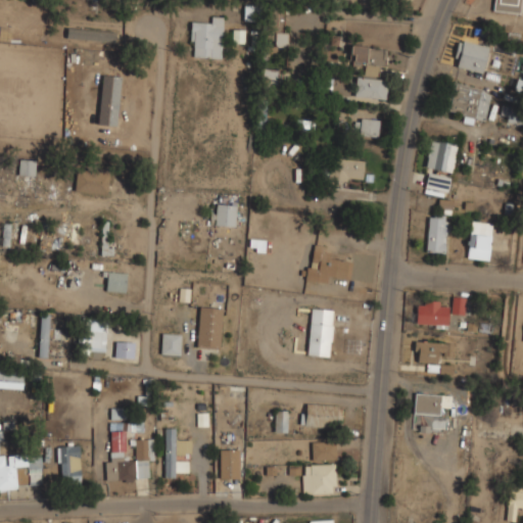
[(492,0),(492,11),(518,12),(518,0),(492,0)]
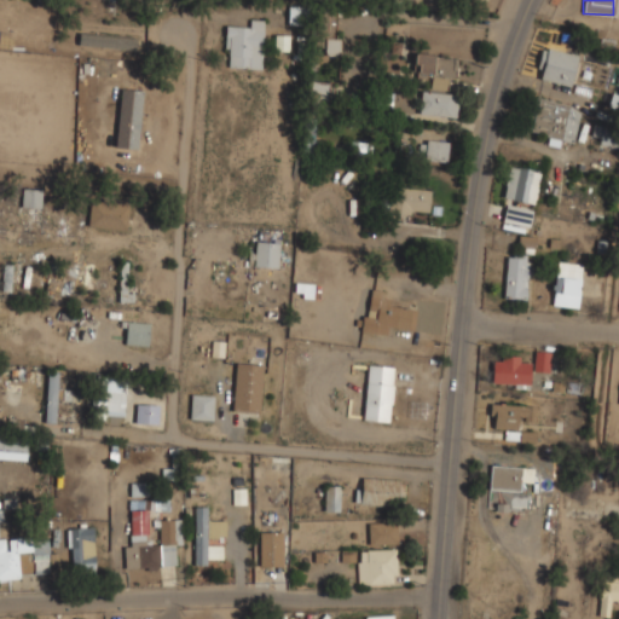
[(287,23),(304,23),(304,6),(287,6),(287,23)]
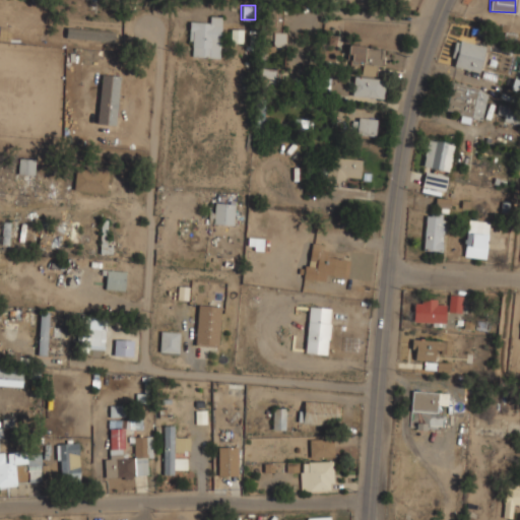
[(189,18),(189,57),(220,57),(220,18),(189,18)]
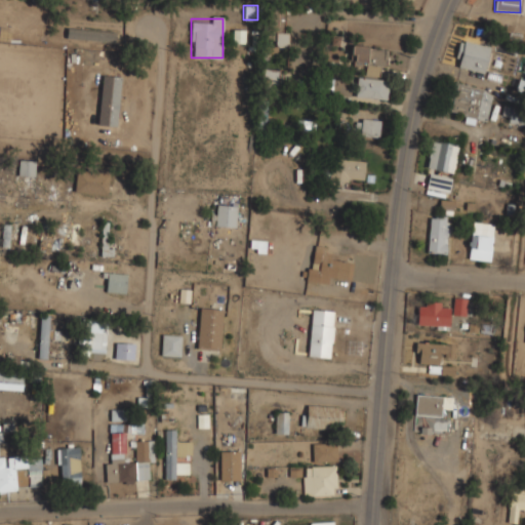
[(67,39),(115,41),(116,31),(67,30),(67,39)]
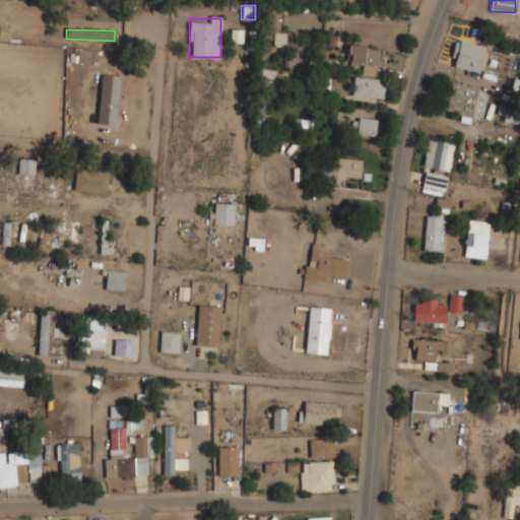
[(449,65),(478,72),(484,46),(455,39),(449,65)]
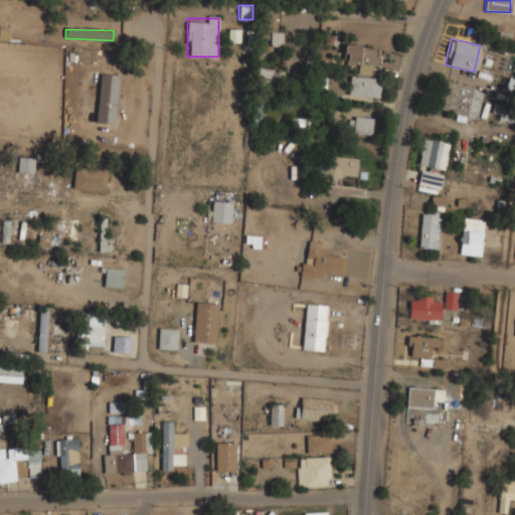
[(356,73),(377,73),(377,46),(344,46),(344,64),(356,64),(356,73)]
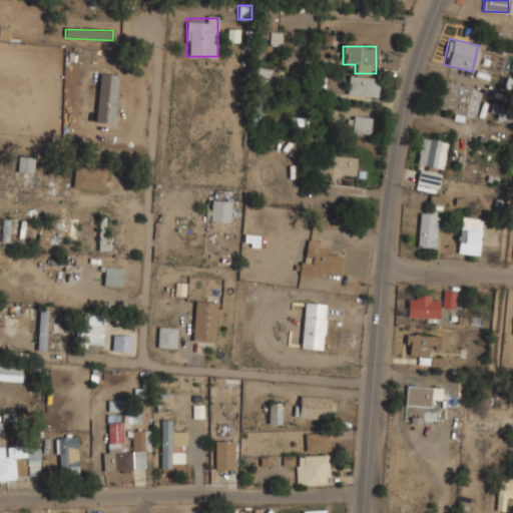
[(272,80),(272,66),(254,66),(254,80),(272,80)]
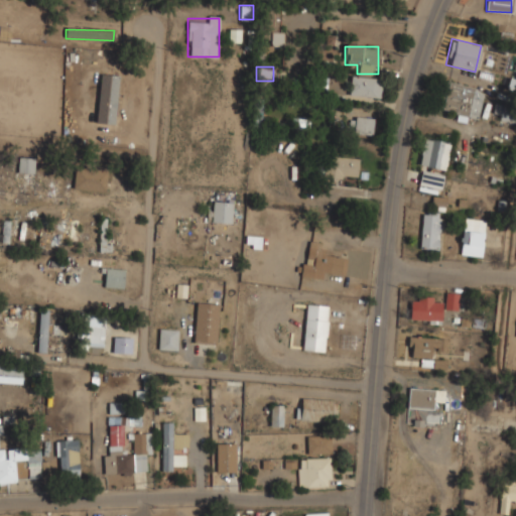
[(98,96),(96,123),(114,124),(118,75),(100,73),(99,83),(93,82),(92,95),(98,96)]
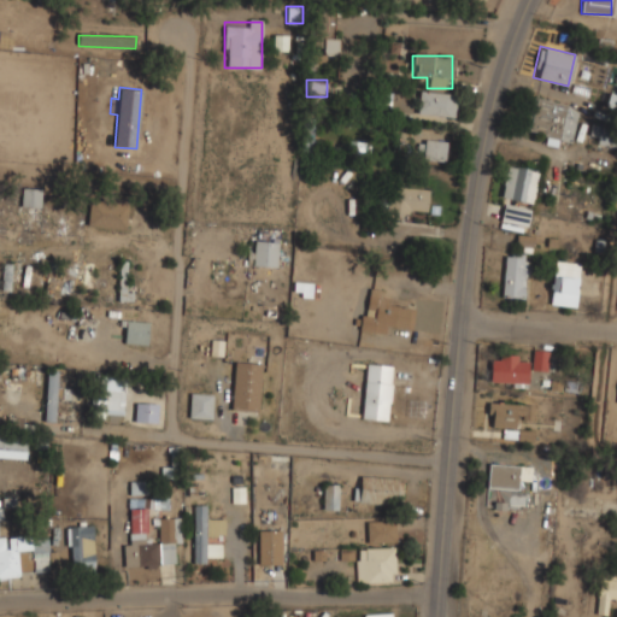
[(456,94),(419,90),(417,112),(453,117),(456,94)]
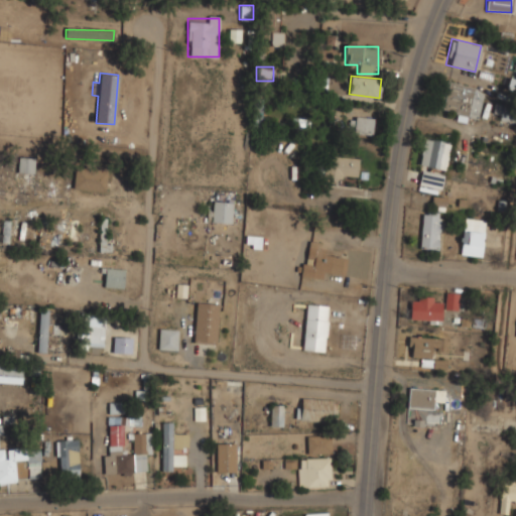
[(439,111),(477,120),(484,90),(447,81),(439,111)]
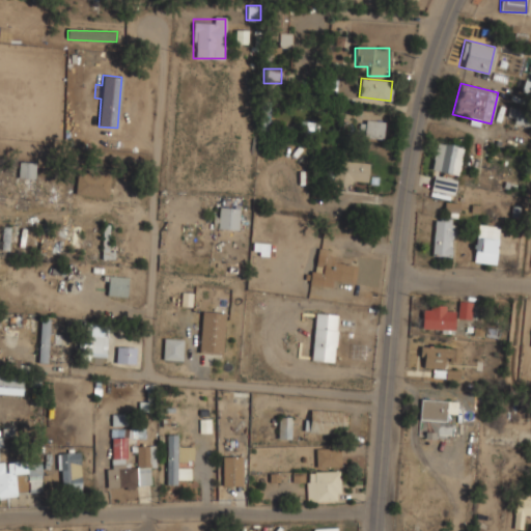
[(363,137),(383,139),(384,120),(364,119),(363,137)]
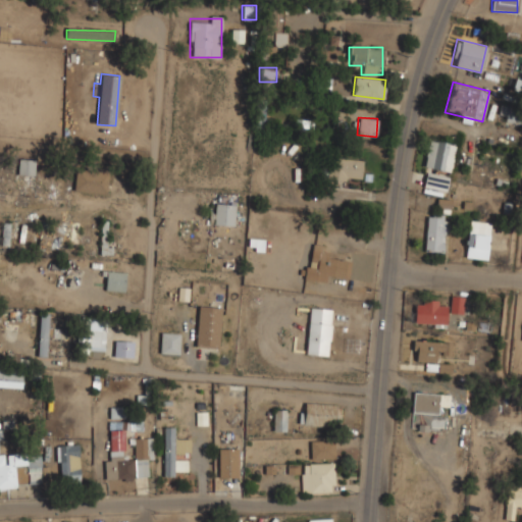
[(455,144),(428,139),(422,166),(449,171),(455,144)]
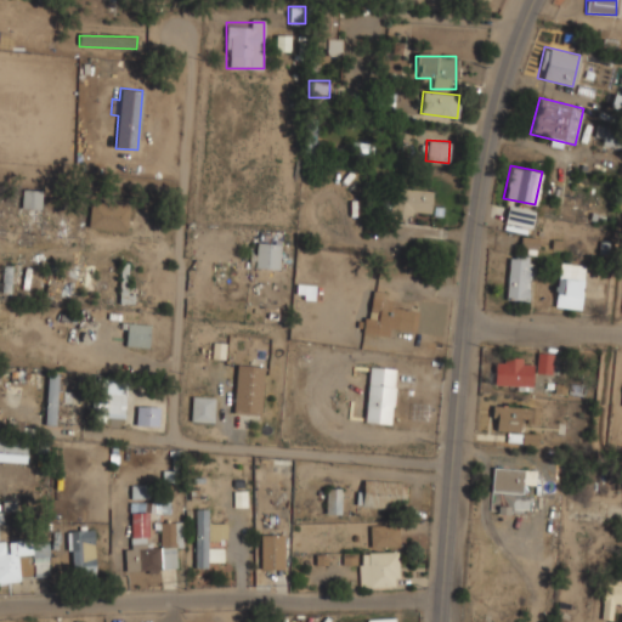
[(40,188),(21,188),(21,208),(40,208),(40,188)]
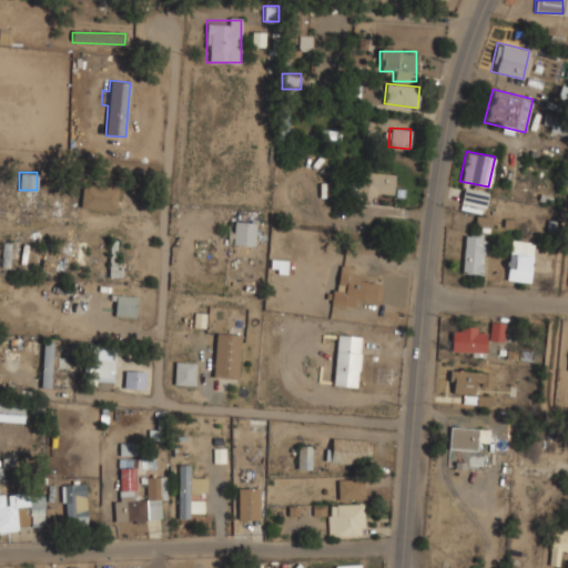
[(393,196),(393,172),(359,172),(359,196),(393,196)]
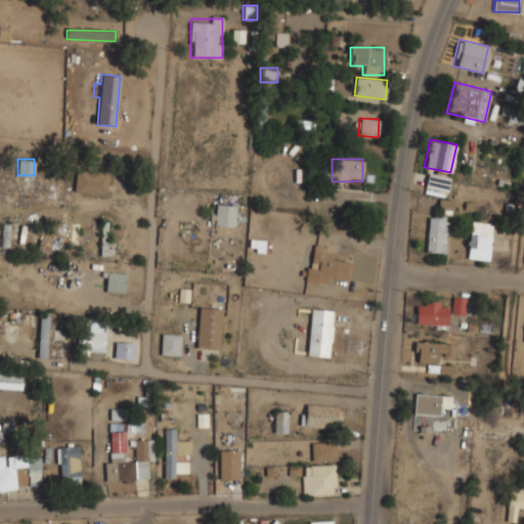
[(107,172),(74,172),(74,193),(107,193),(107,172)]
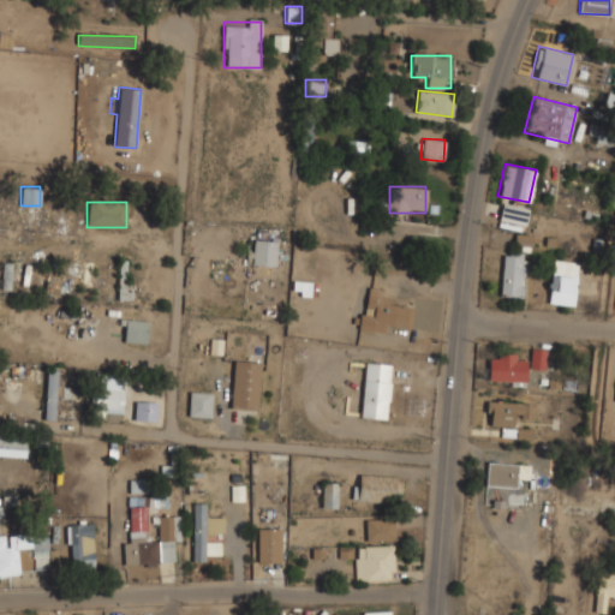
[(525,226),(527,207),(501,203),(499,222),(525,226)]
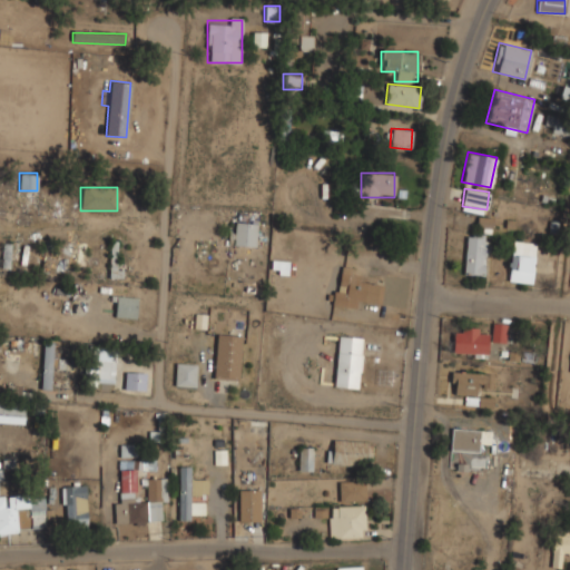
[(227,245),(255,245),(255,222),(227,222),(227,245)]
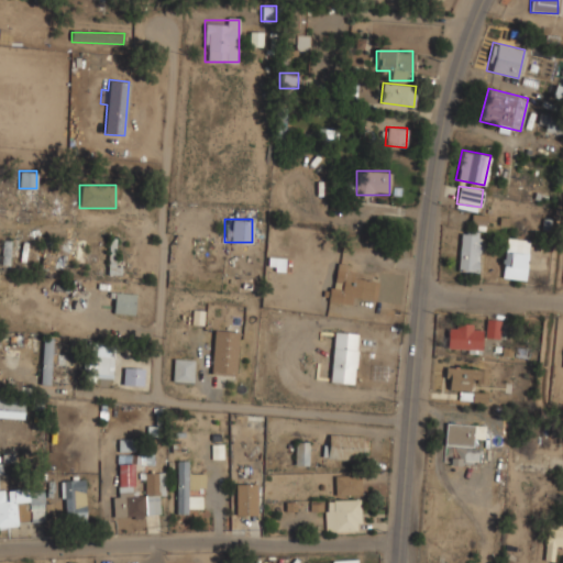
[(478,273),(481,233),(460,232),(457,272),(478,273)]
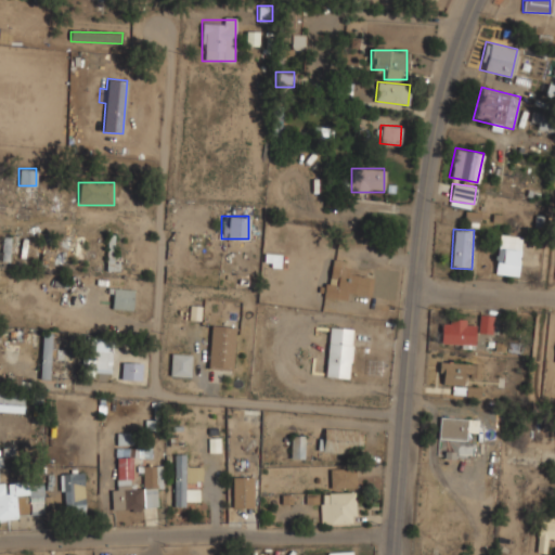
[(521,236),(499,233),(493,273),(516,275),(521,236)]
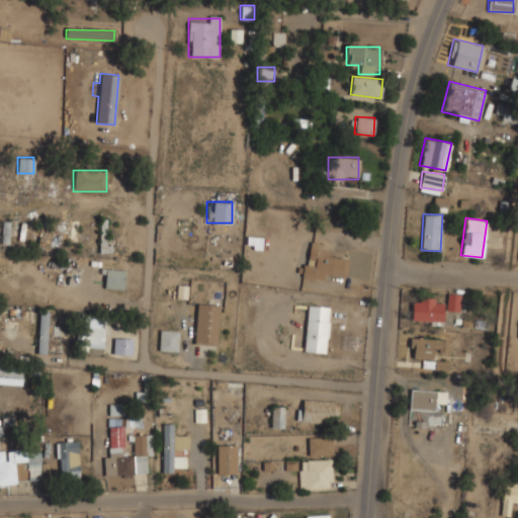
[(99,252),(106,252),(107,220),(99,220),(99,252)]
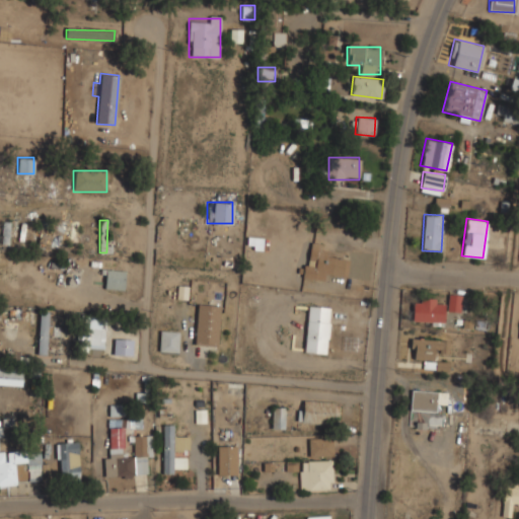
[(10,222),(1,221),(0,228),(0,242),(8,243),(10,222)]
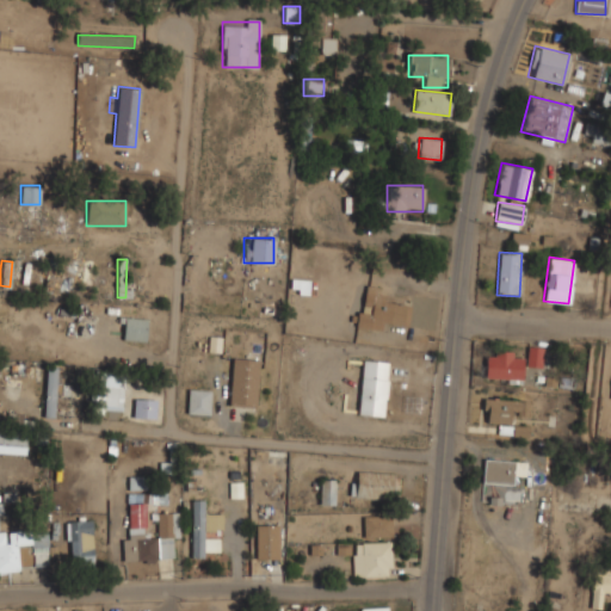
[(144,341),(146,318),(122,316),(121,340),(144,341)]
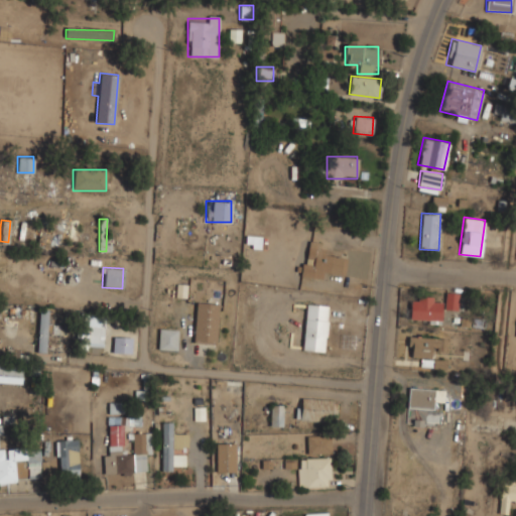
[(458,291),(443,295),(447,311),(462,308),(458,291)]
